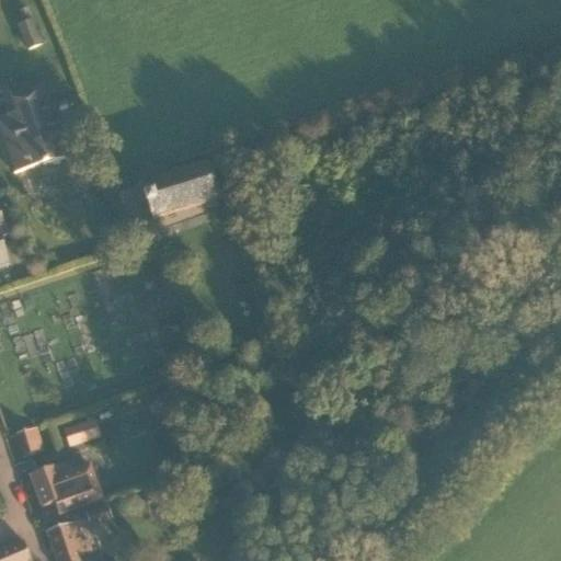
[(18,24),(26,48),(41,44),(32,19),(18,24)]
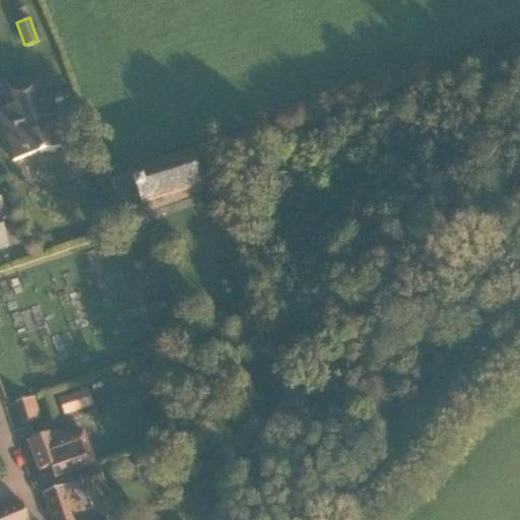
[(45,100),(37,76),(7,84),(14,107),(0,111),(0,118),(13,163),(58,149),(43,100),(45,100)]
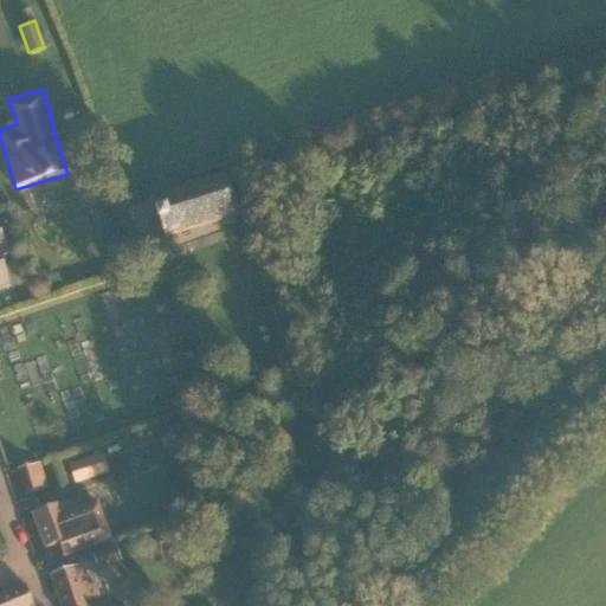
[(152,200),(163,239),(233,218),(239,202),(234,187),(221,179),(152,200)]
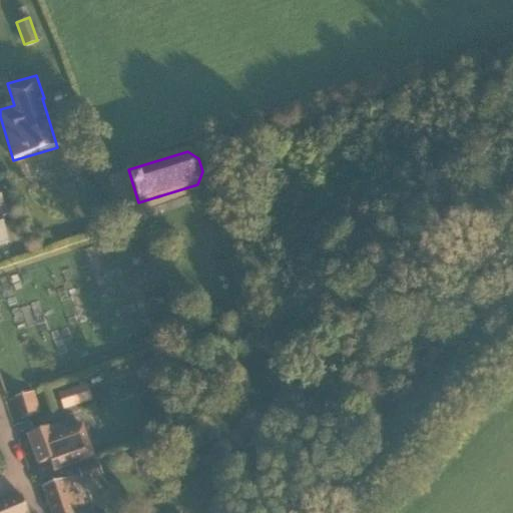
[(91,401),(86,385),(58,394),(63,410),(91,401)]
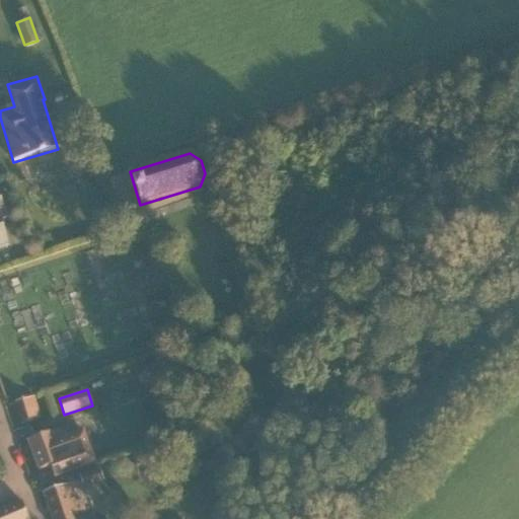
[(40,419),(33,397),(14,402),(21,425),(40,419)]
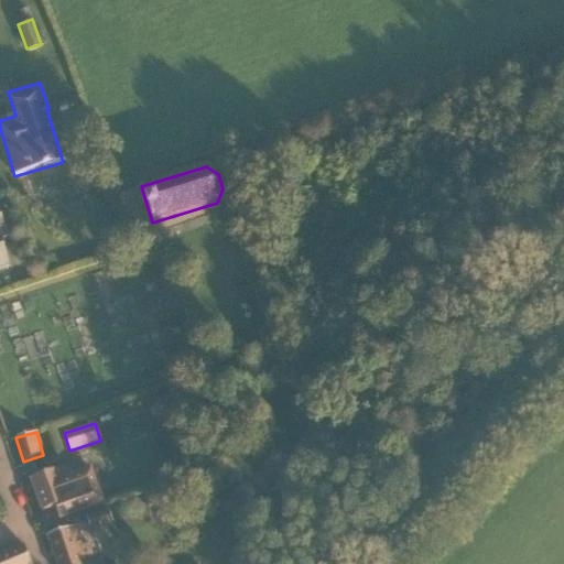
[(66,466),(30,480),(42,512),(54,507),(60,520),(102,503),(90,469),(69,477),(66,466)]
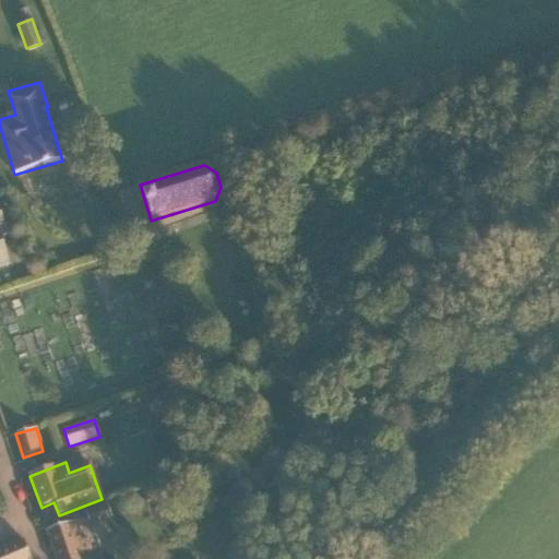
[(166,485),(143,492),(146,503),(169,496),(166,485)]
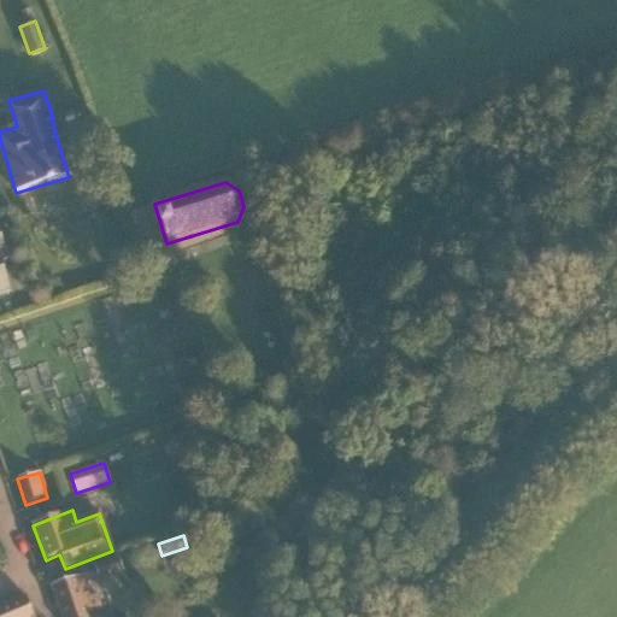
[(117,558),(94,565),(98,576),(109,573),(110,576),(122,571),(117,558)]
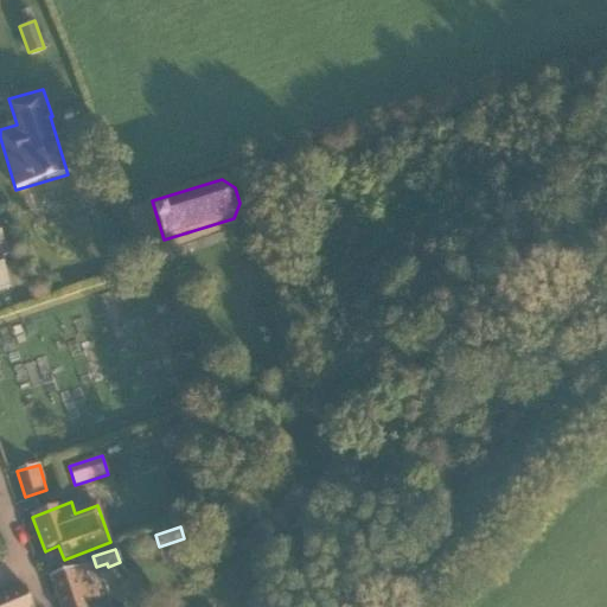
[(100,606),(95,587),(89,588),(82,566),(50,576),(59,606),(100,606)]
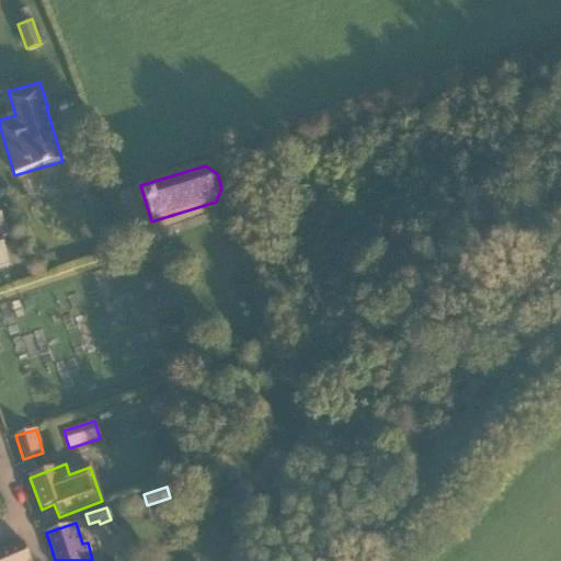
[(0,560),(30,560),(23,544),(0,553),(0,560)]
